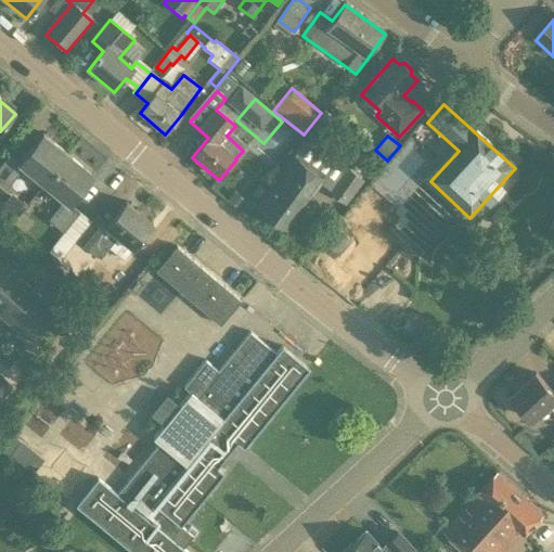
[(43,137),(20,166),(10,157),(0,169),(0,181),(9,189),(23,170),(43,188),(68,157),(43,137)]
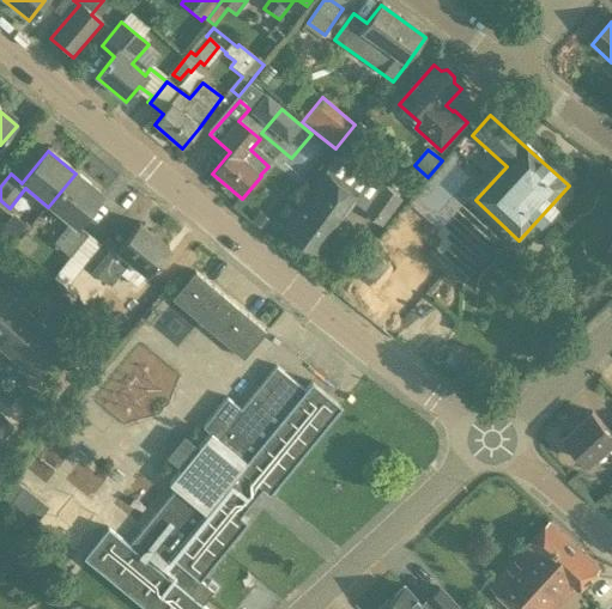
[(76,174),(48,207),(71,225),(54,245),(71,260),(90,237),(78,226),(103,196),(76,174)]
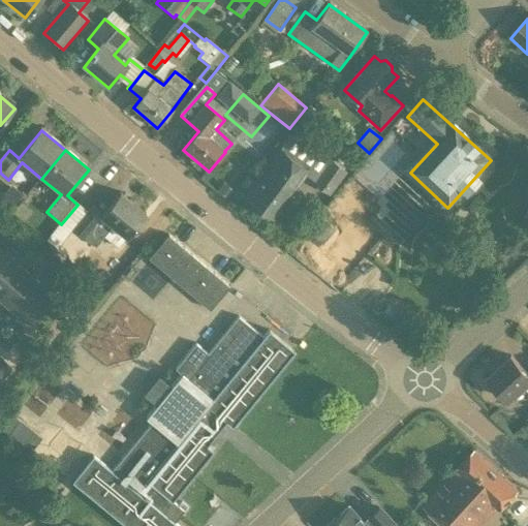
[(309,174),(280,152),(245,200),(274,221),(309,174)]
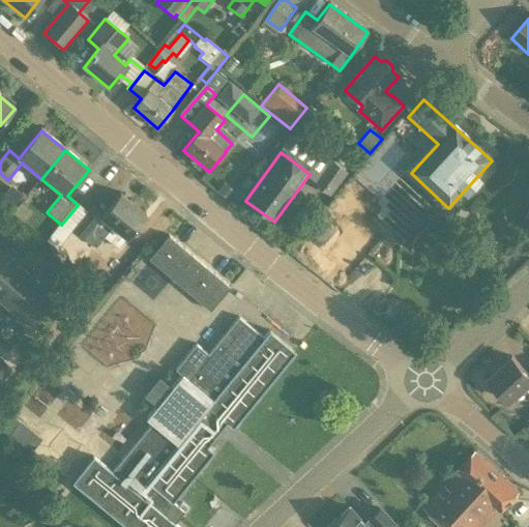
[(331,162),(314,185),(332,198),(349,174),(331,162)]
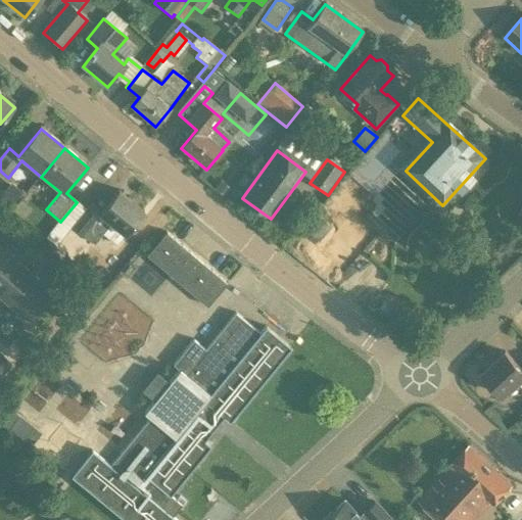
[(119,193),(116,196),(106,188),(74,227),(70,225),(54,246),(58,249),(74,230),(95,246),(103,236),(116,246),(125,236),(126,237),(127,235),(144,214),(119,193)]
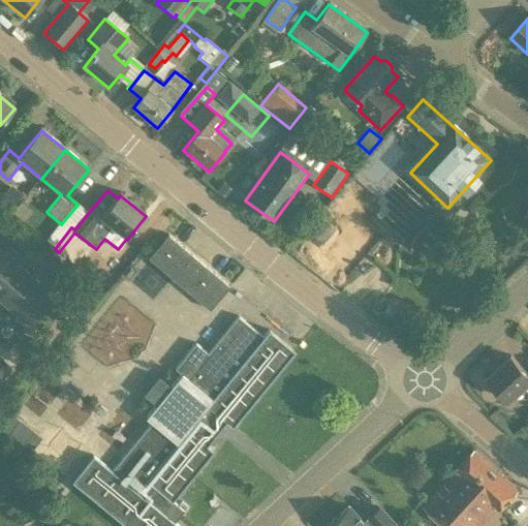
[(317,249),(334,230),(321,219),(305,238),(317,249)]
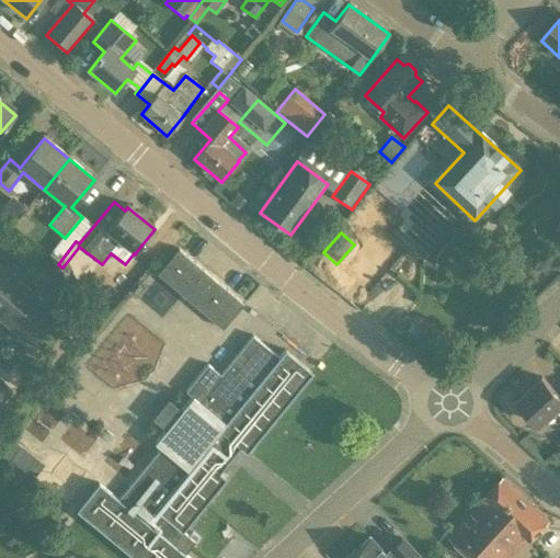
[(184,255),(180,252),(158,276),(223,331),(243,307),(233,298),(184,255)]
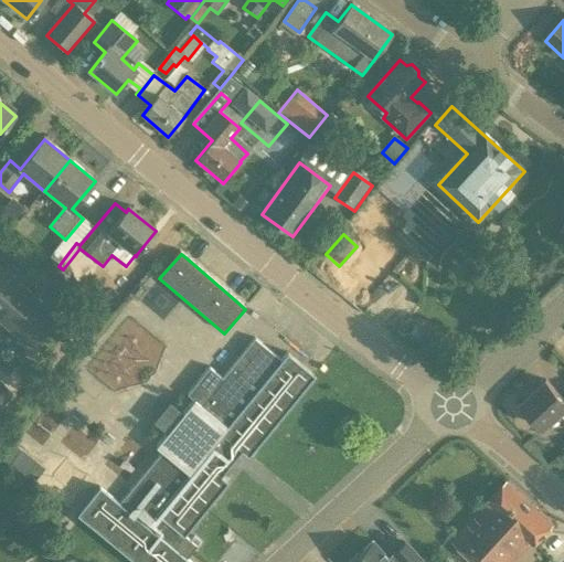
[(361,265),(359,267),(351,261),(336,276),(346,286),(339,293),(355,306),(379,283),(361,265)]
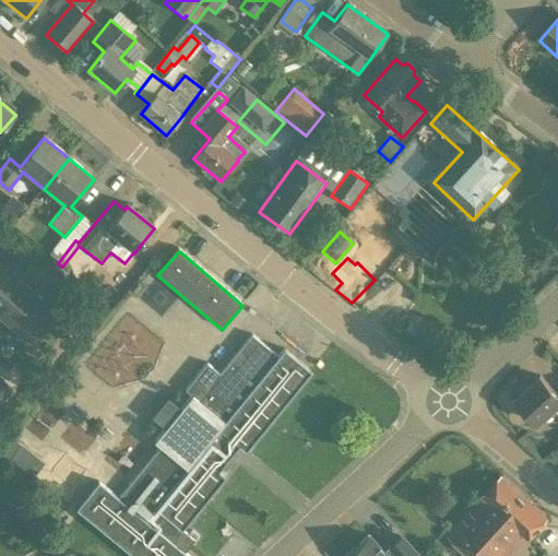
[(0,287),(15,269),(8,262),(3,268),(0,265),(0,287)]
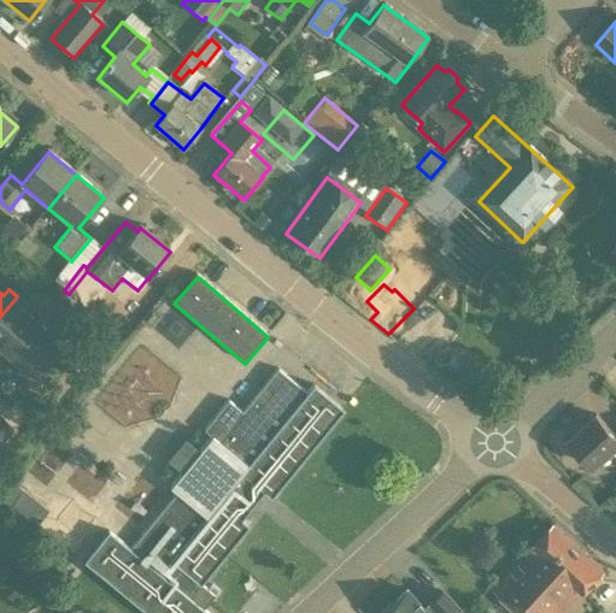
[(17,296),(0,317),(0,354),(9,361),(39,325),(21,311),(27,304),(17,296)]
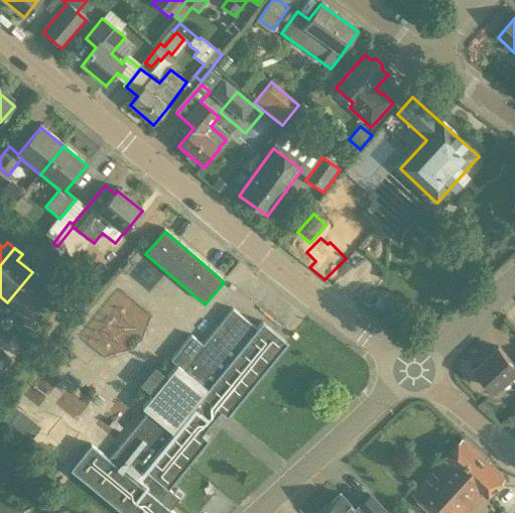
[(32,272),(7,302),(28,321),(58,285),(50,279),(45,284),(32,272)]
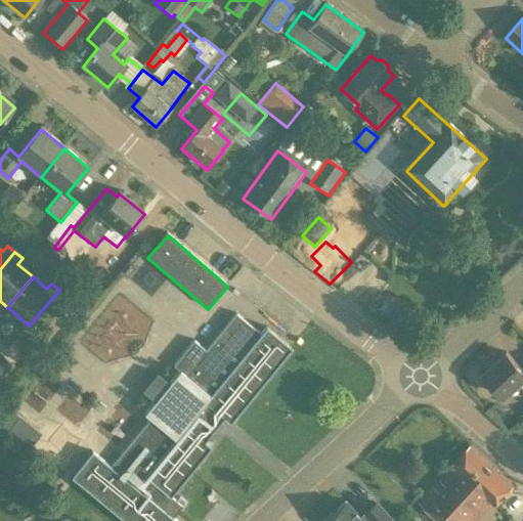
[(92,453),(72,479),(75,482),(122,520),(172,520),(182,509),(175,503),(170,498),(211,448),(205,444),(224,420),(230,425),(291,350),(288,348),(266,330),(260,336),(236,316),(206,353),(194,343),(174,367),(179,373),(144,417),(150,421),(111,469),(92,453)]
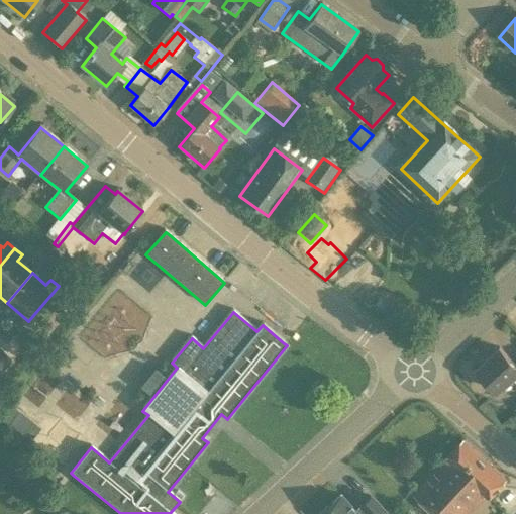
[(515,367),(500,350),(477,372),(498,395),(514,379),(515,381),(515,367)]
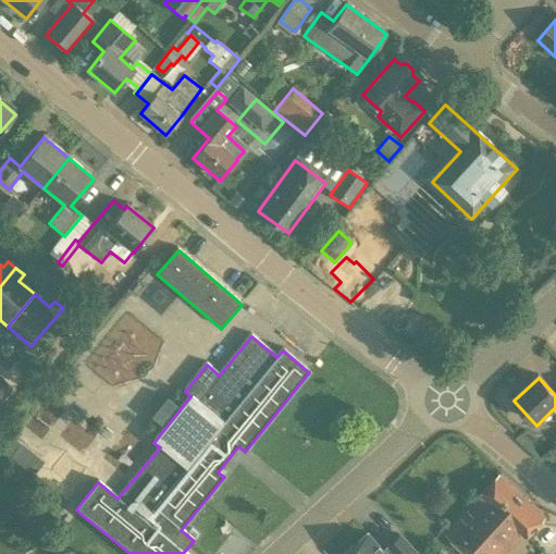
[(160,425),(174,405),(162,396),(148,417),(160,425)]
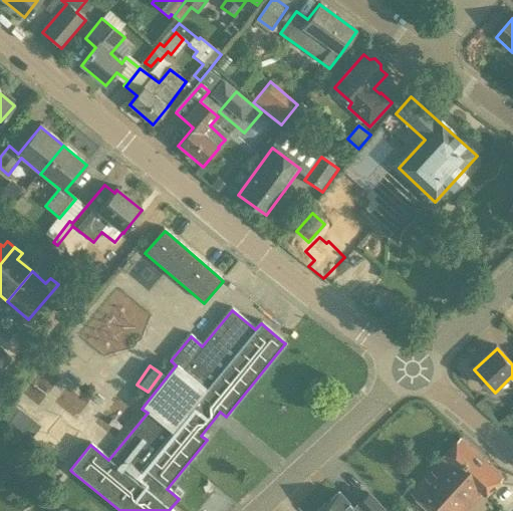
[(9,425),(20,411),(11,404),(0,417),(9,425)]
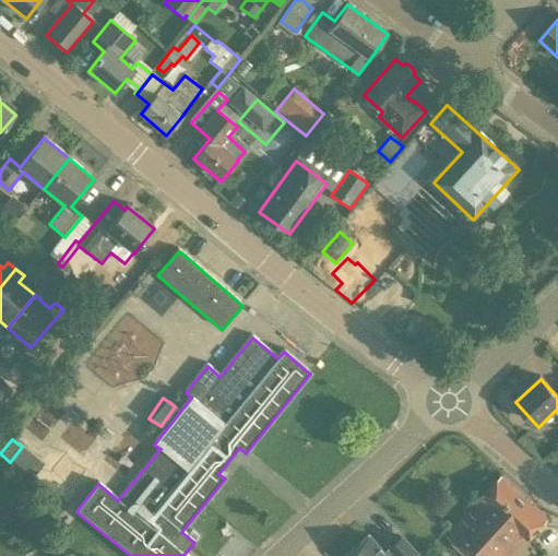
[(34,462),(20,452),(12,462),(25,473),(34,462)]
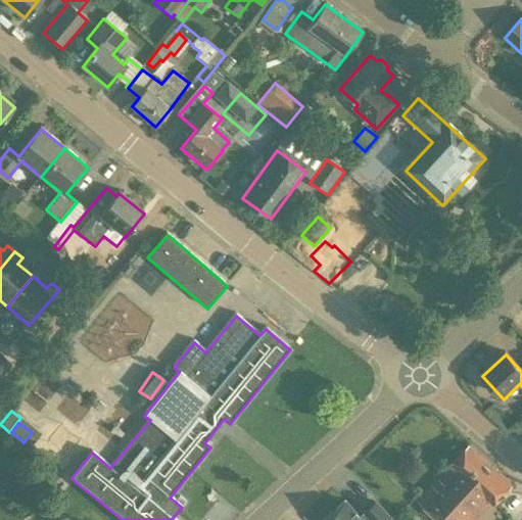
[(445,478),(483,513),(491,504),(493,505),(511,486),(470,447),(453,467),(455,469),(445,478)]
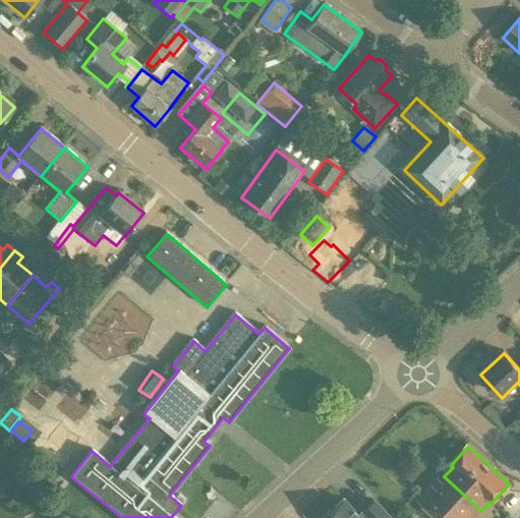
[(474,517),(481,511),(444,476),(419,503),(436,517),(474,517)]
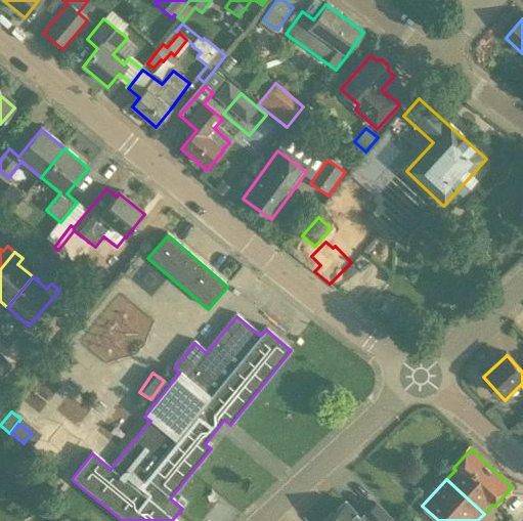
[(389,520),(377,506),(366,515),(366,516),(361,520),(346,504),(327,520),(389,520)]
